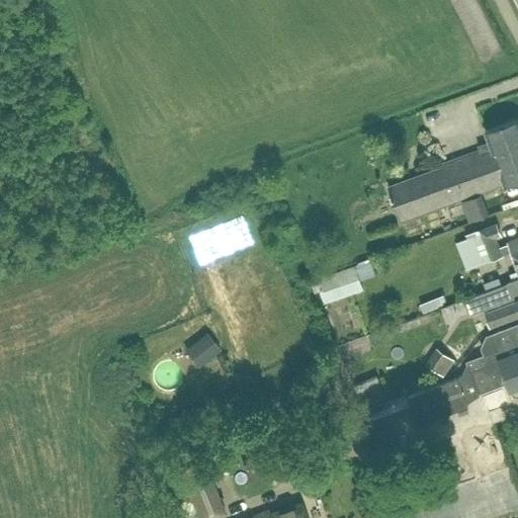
[(517,117),(485,130),(492,148),(499,167),(484,172),(490,187),(503,182),(517,177),(517,117)]
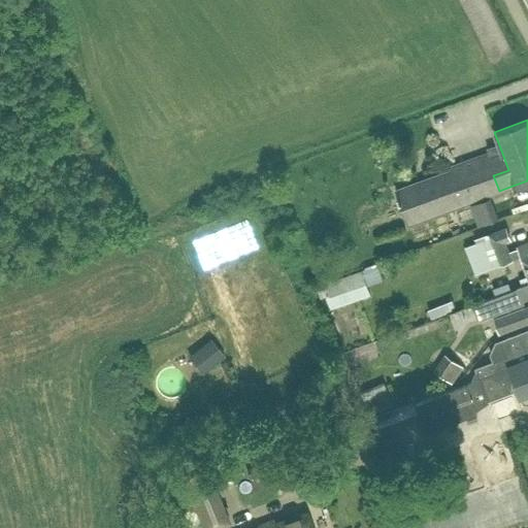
[(408,224),(499,191),(493,175),(508,170),(501,151),(490,155),(489,151),(449,166),(450,168),(395,188),(408,224)]
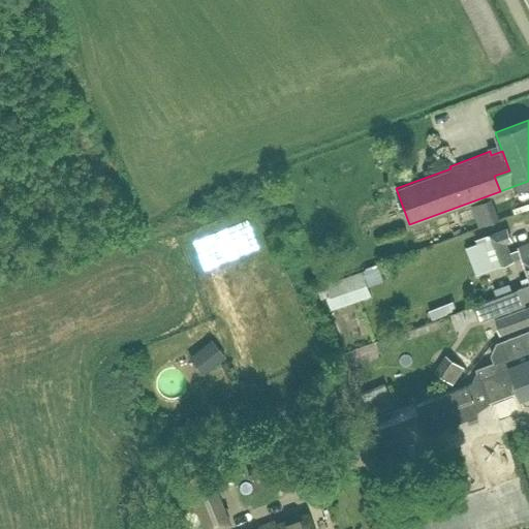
[(528,222),(519,224),(520,236),(528,235),(528,222)]
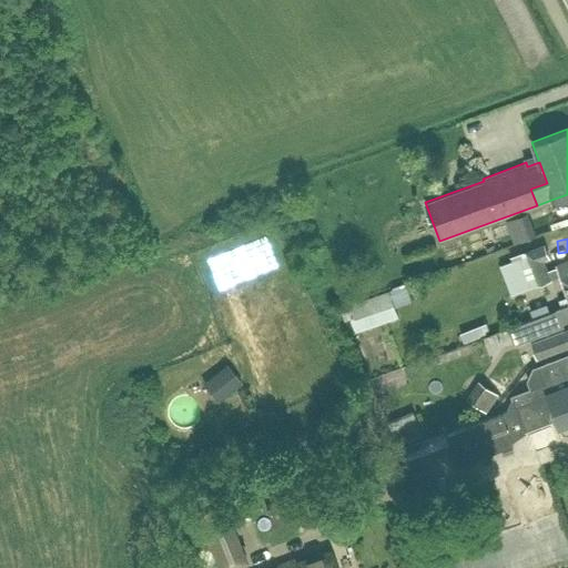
[(498,265),(505,281),(510,294),(549,279),(541,259),(546,256),(541,244),(510,256),(511,260),(498,265)]
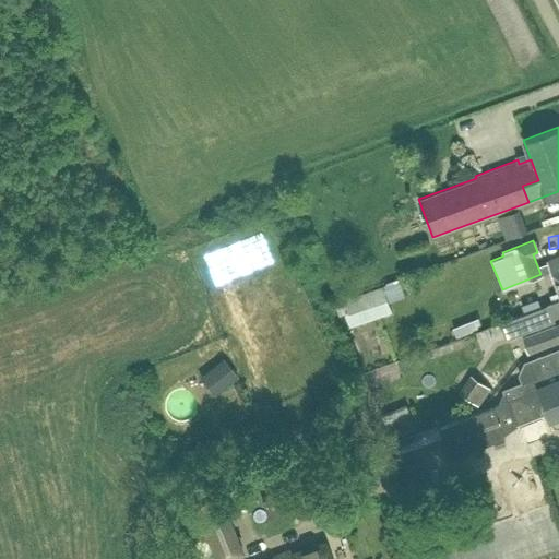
[(558,290),(558,254),(547,259),(558,290)]
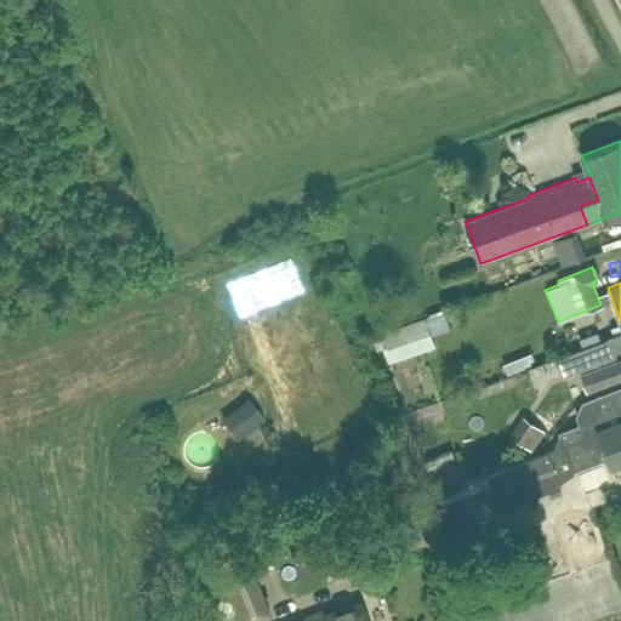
[(425,319),(377,335),(387,362),(434,346),(425,319)]
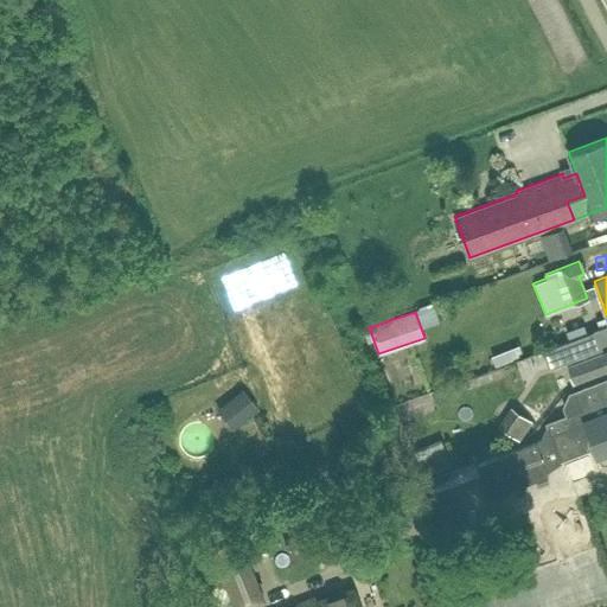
[(606,324),(594,330),(600,343),(606,339),(606,324)]
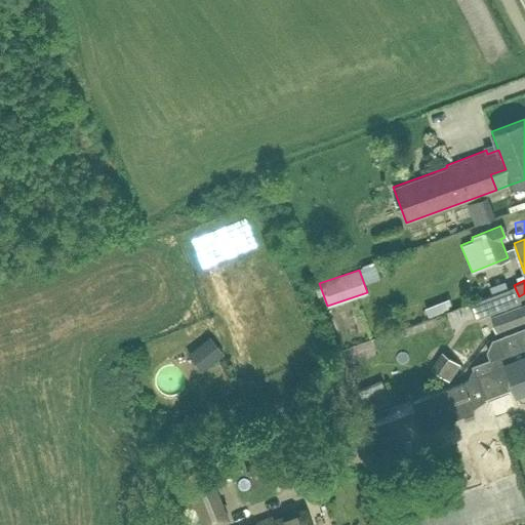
[(519,296),(515,286),(473,303),(477,315),(520,299),(519,296)]
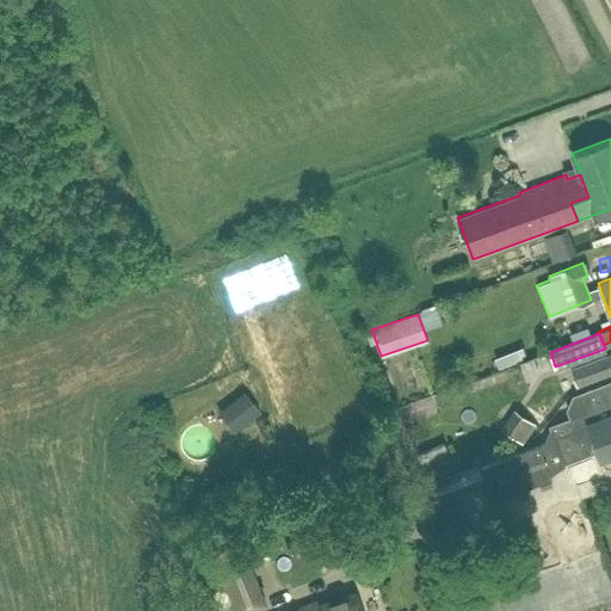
[(525,351),(522,343),(494,353),(498,365),(523,356),(520,352),(525,351)]
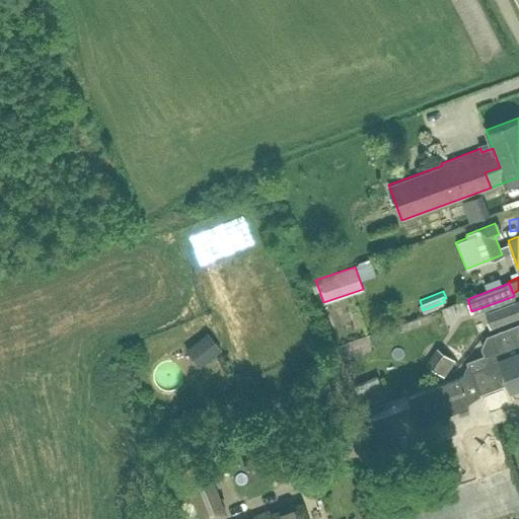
[(491,326),(518,315),(518,300),(486,312),(491,326)]
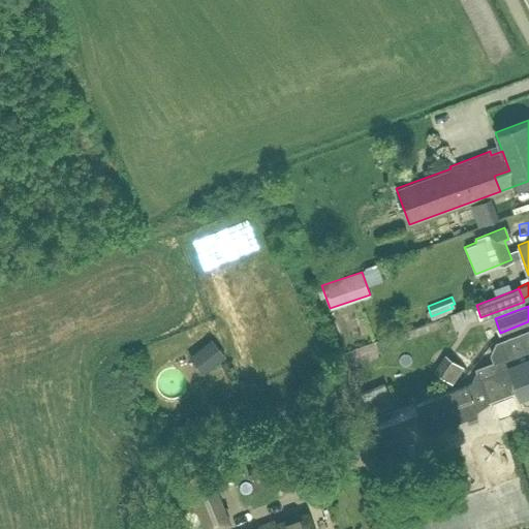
[(477,368),(477,369),(471,382),(415,402),(426,431),(478,412),(474,403),(489,398),(489,399),(518,389),(520,396),(528,392),(528,330),(497,342),(492,353),(495,362),(477,368)]
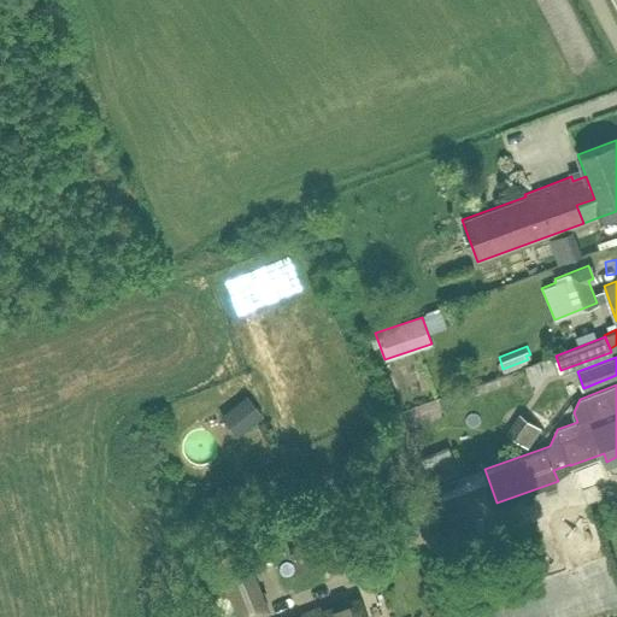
[(262,417),(245,397),(218,417),(235,438),(262,417)]
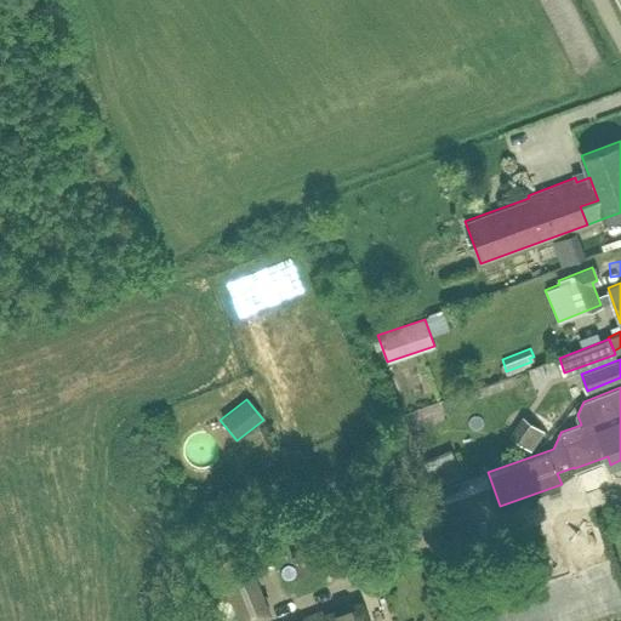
[(545,432),(523,419),(510,438),(531,453),(545,432)]
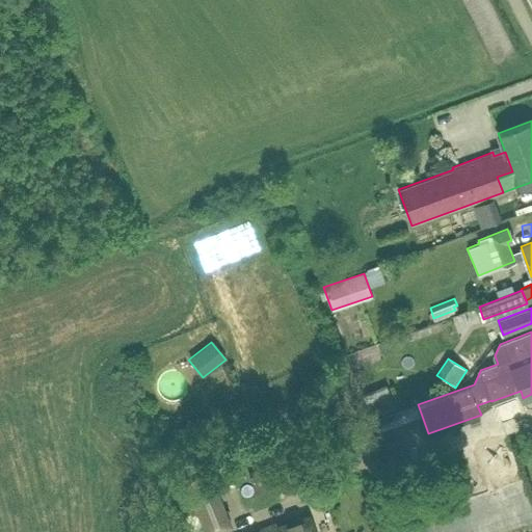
[(411,460),(403,437),(386,444),(394,467),(411,460)]
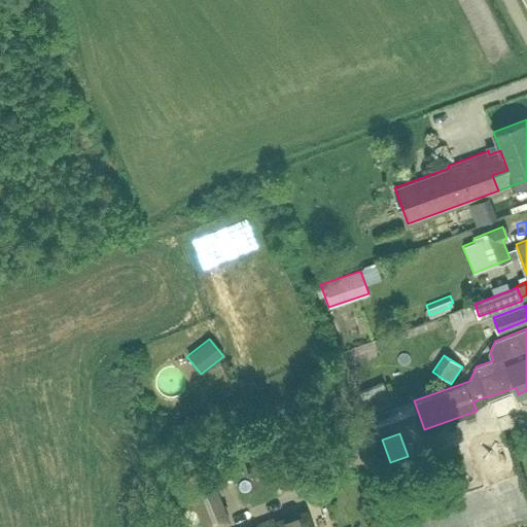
[(209,481),(189,488),(205,526),(210,526),(226,521),(209,481)]
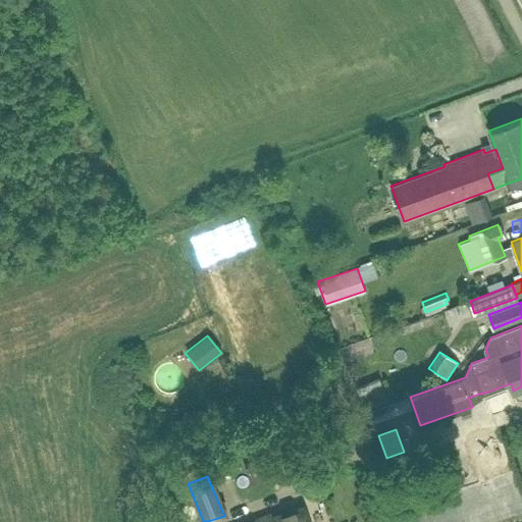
[(267,513),(245,521),(308,521),(301,504),(269,517),(267,513)]
